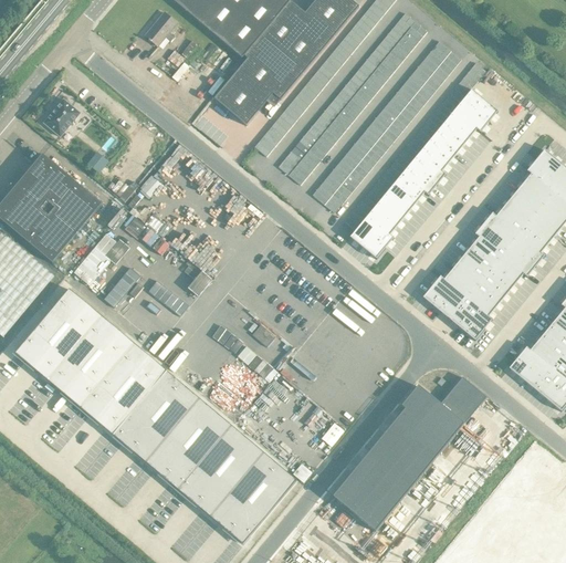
[(175,0),(242,56),(244,54),(249,58),(215,98),(247,126),(276,90),(284,95),(360,4),(355,0),(315,0),(306,11),(292,0),(175,0)]
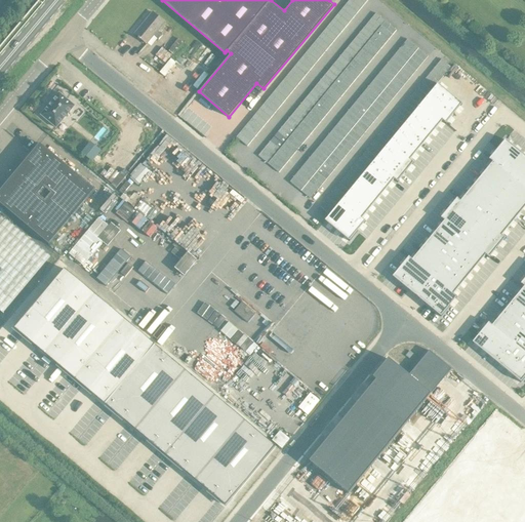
[(347,0),(346,2),(357,10),(361,6),(354,0),(347,0)]
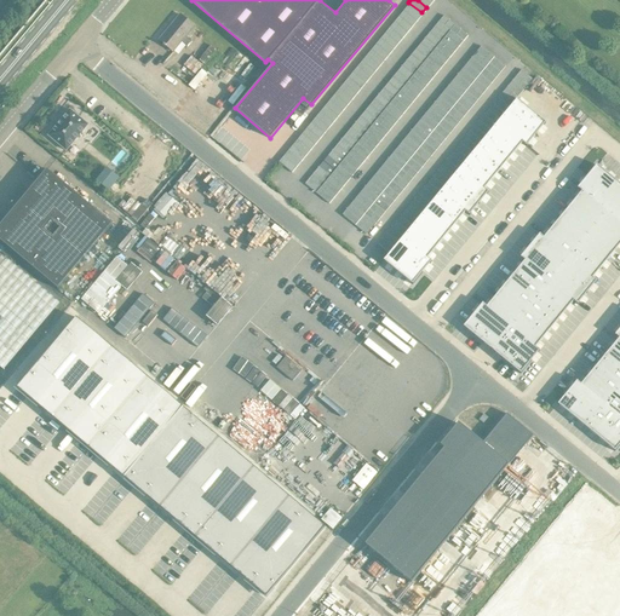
[(408,3),(403,7),(417,18),(422,12),(408,3)]
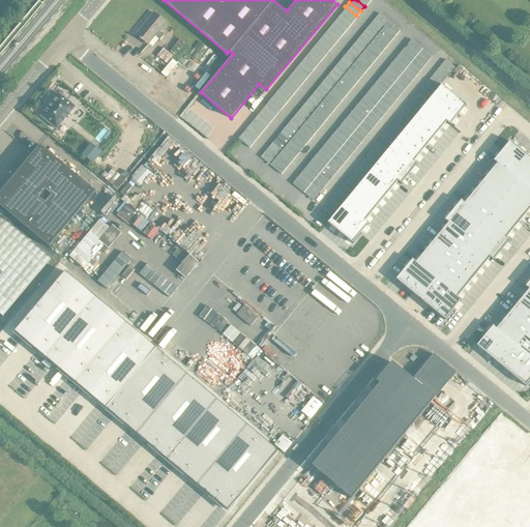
[(345,6),(342,11),(352,21),(356,16),(345,6)]
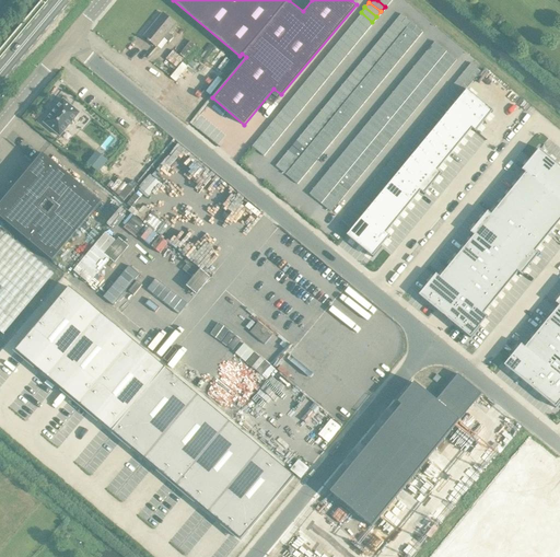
[(155,44),(163,34),(170,39),(173,35),(167,30),(173,22),(160,11),(141,33),(155,44)]
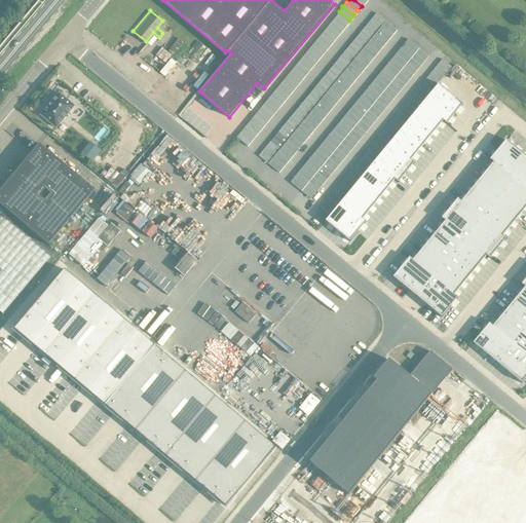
[(376,10),(373,15),(382,23),(386,19),(376,10)]
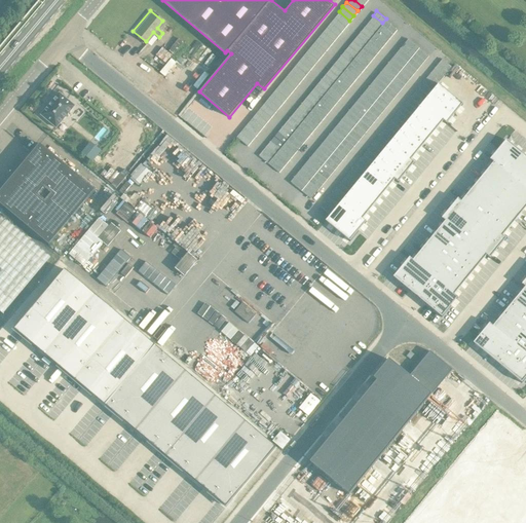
[(339,11),(335,15),(346,25),(349,21),(339,11)]
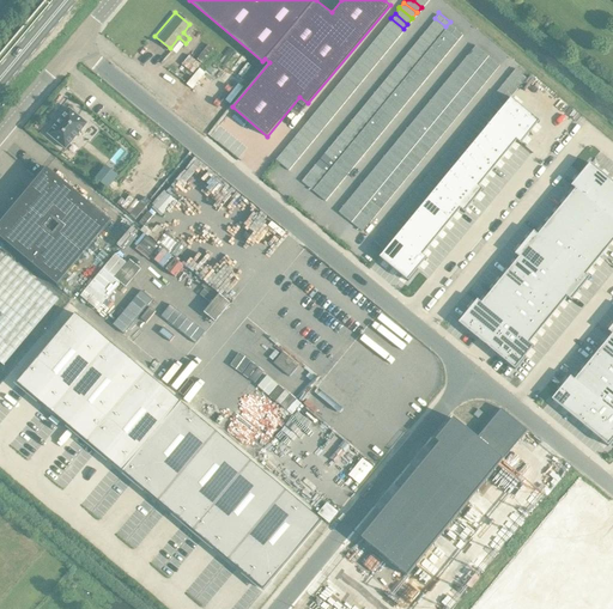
[(390,18),(386,24),(399,35),(404,29),(390,18)]
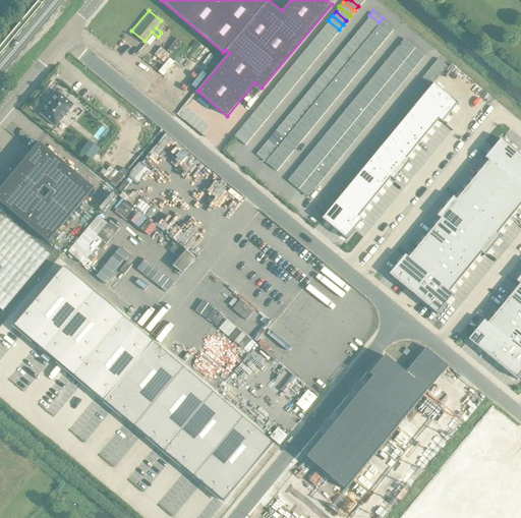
[(369,15),(365,20),(374,27),(379,22),(369,15)]
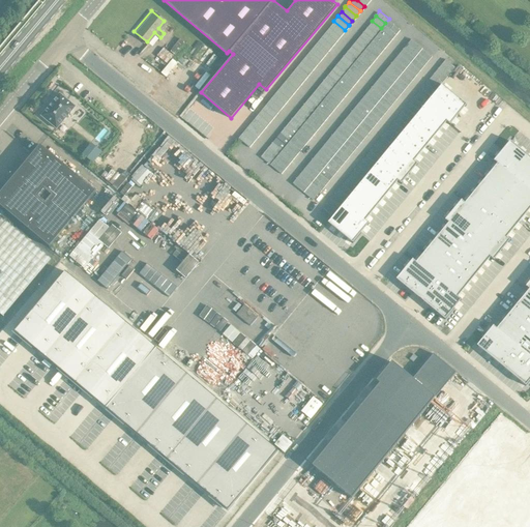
[(389,19),(385,23),(396,32),(400,28),(389,19)]
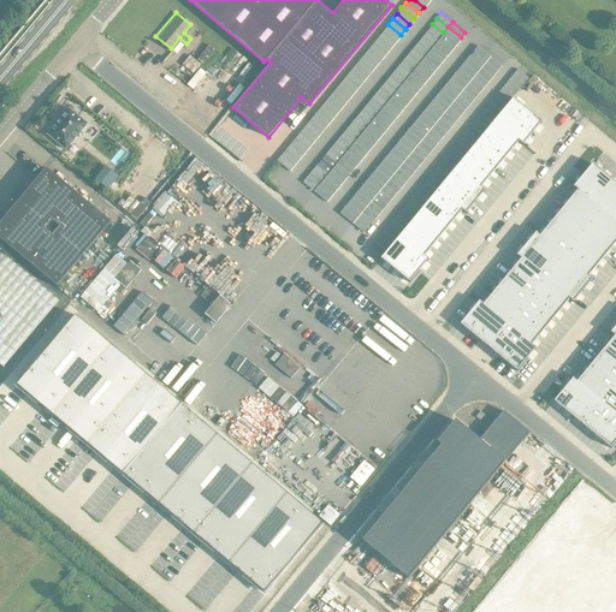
[(388,24),(383,30),(396,41),(401,35),(388,24)]
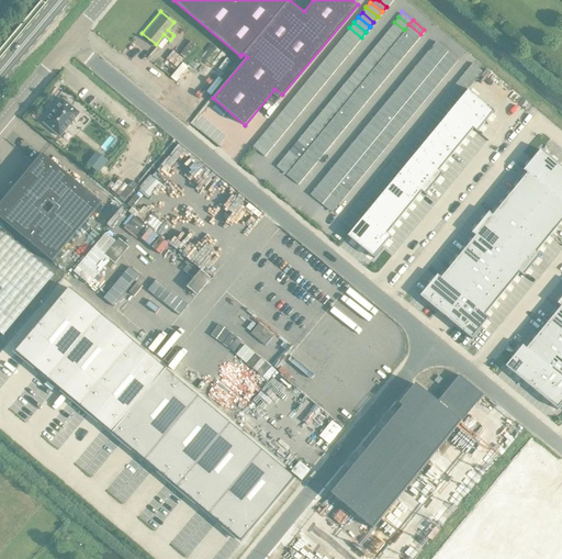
[(394,22),(390,26),(400,35),(404,30),(394,22)]
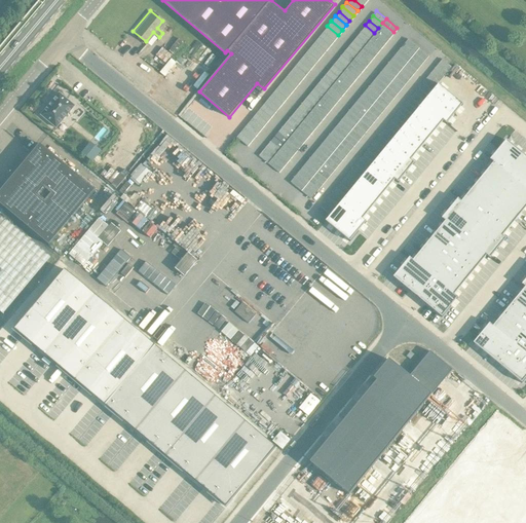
[(382,23),(378,28),(389,37),(393,32),(382,23)]
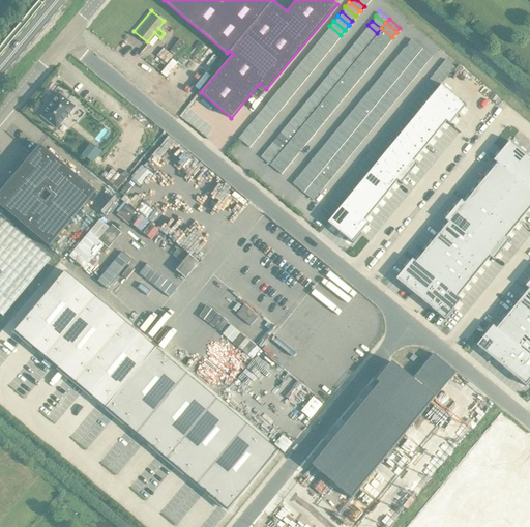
[(367,25),(363,30),(373,37),(377,33),(367,25)]
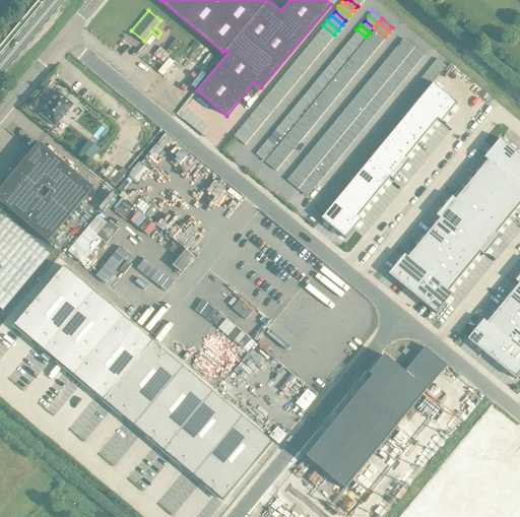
[(320,29),(319,29),(330,39),(331,39),(334,35),(323,25),(320,29)]
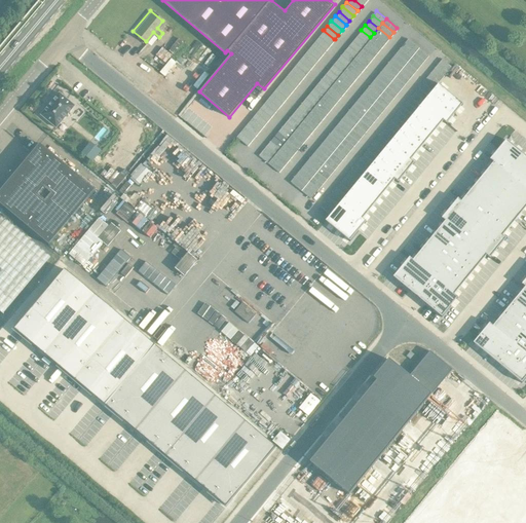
[(378,28),(374,33),(385,42),(389,37),(378,28)]
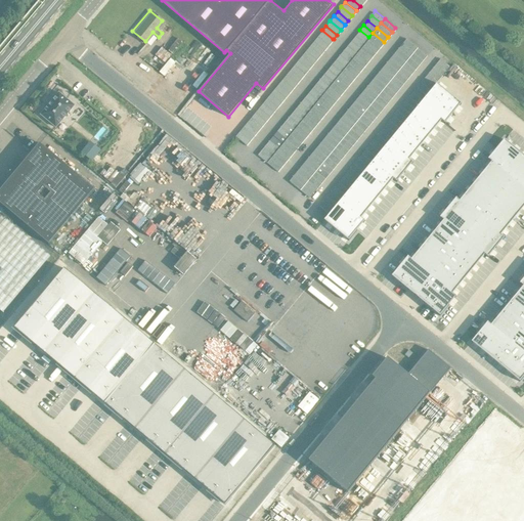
[(321,30),(318,35),(329,44),(333,39),(321,30)]
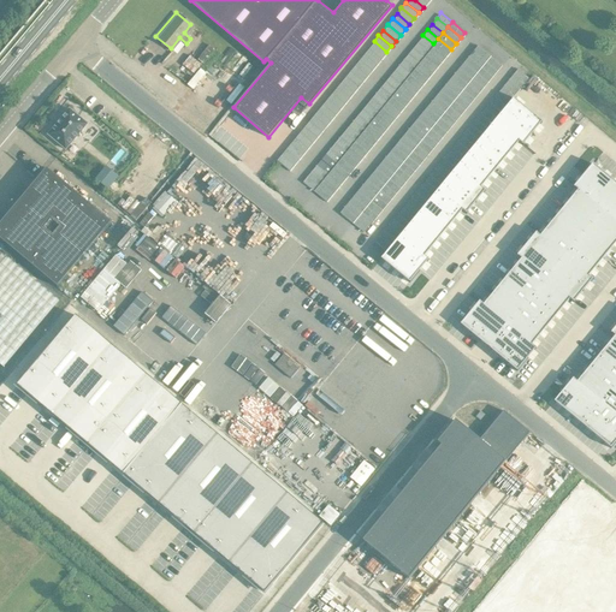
[(422,35),(418,40),(430,49),(433,43),(422,35)]
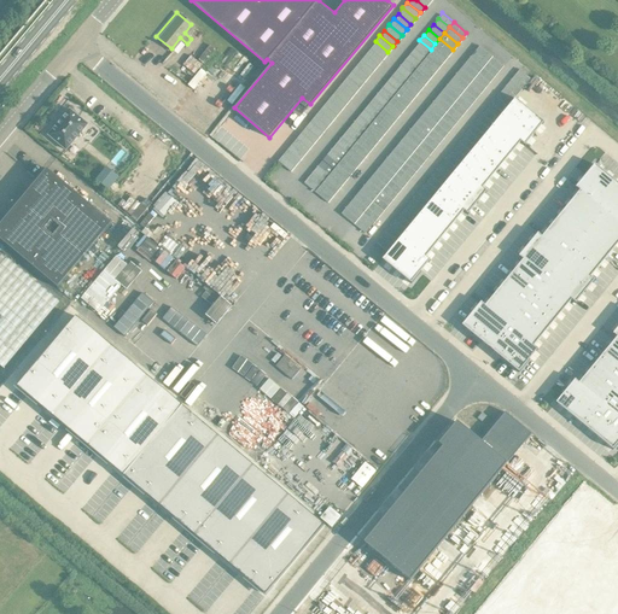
[(439,39),(435,44),(448,54),(453,50),(439,39)]
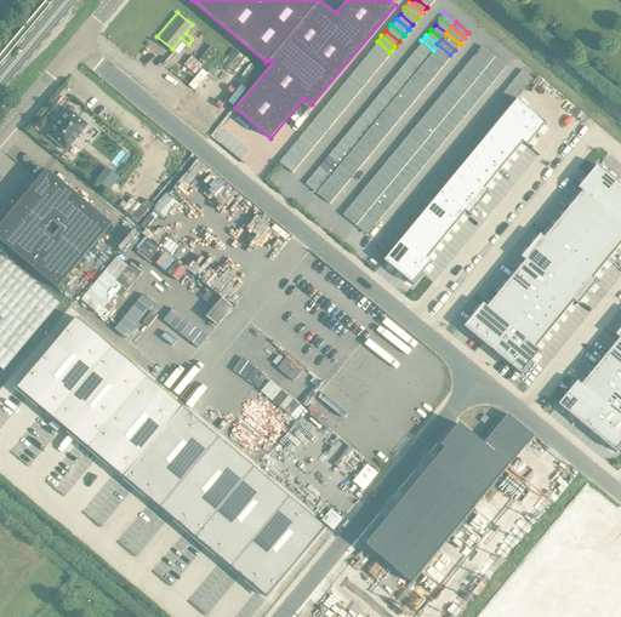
[(421,40),(417,46),(428,56),(433,50),(421,40)]
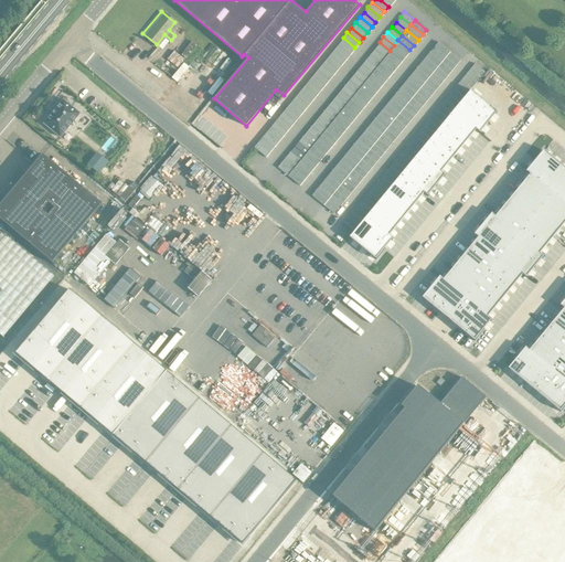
[(343,38),(339,43),(350,52),(354,48),(343,38)]
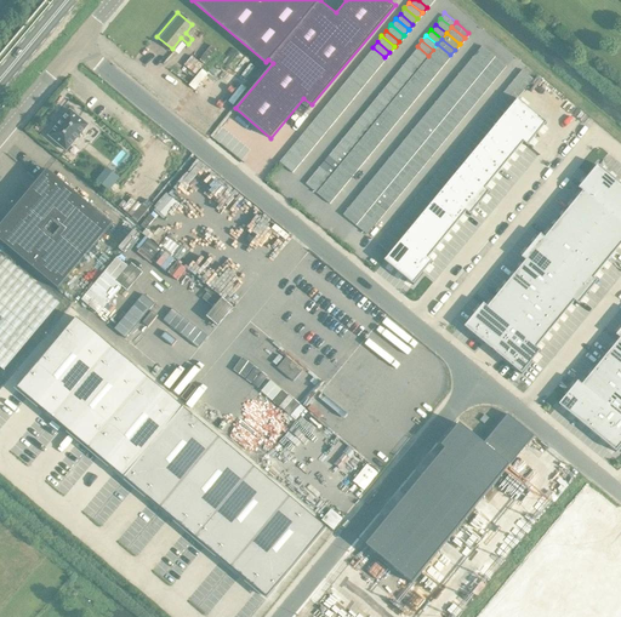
[(437,44),(433,50),(445,61),(450,55),(437,44)]
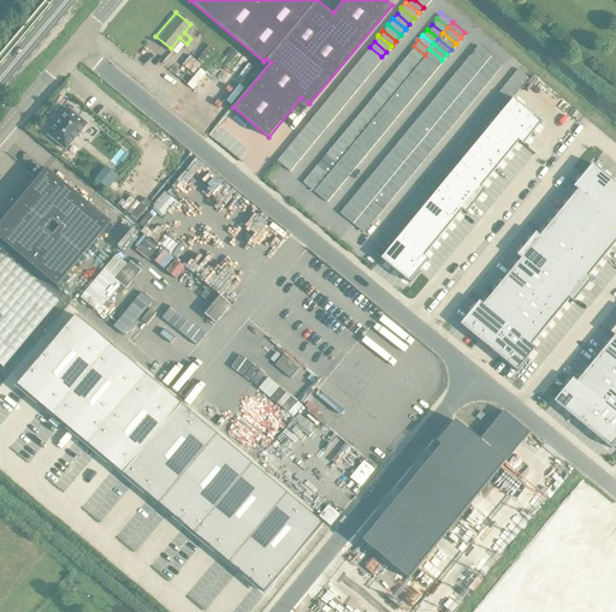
[(478,43),(473,48),(485,59),(490,53),(478,43)]
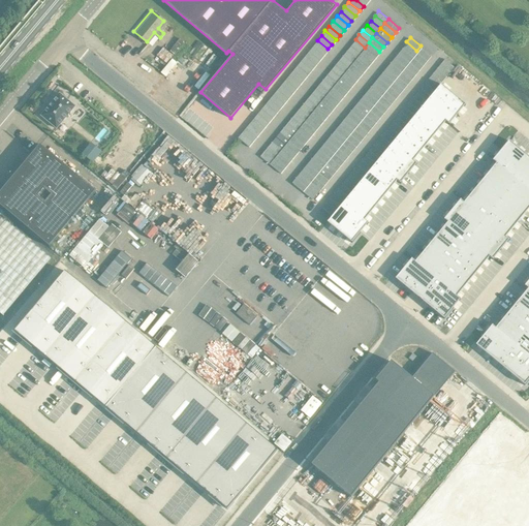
[(355,39),(351,44),(361,52),(365,48),(355,39)]
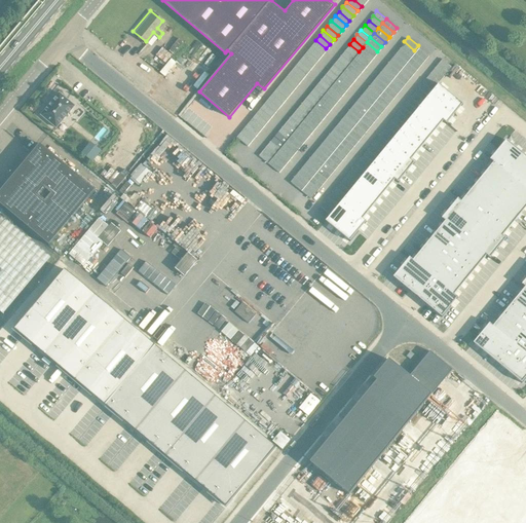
[(315,40),(311,44),(323,53),(326,48),(315,40)]
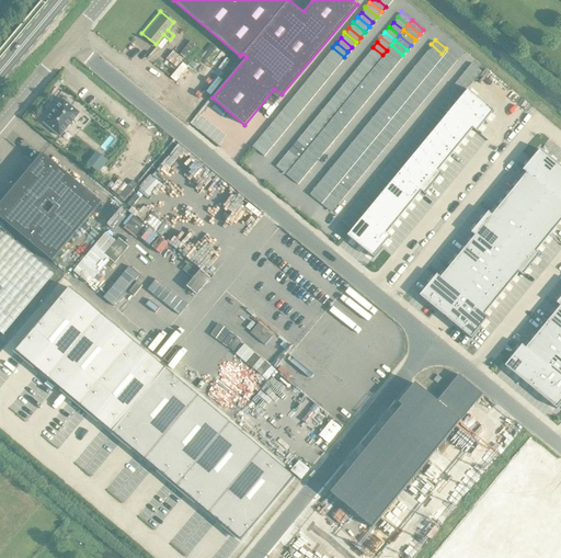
[(431,44),(427,49),(438,58),(442,54),(431,44)]
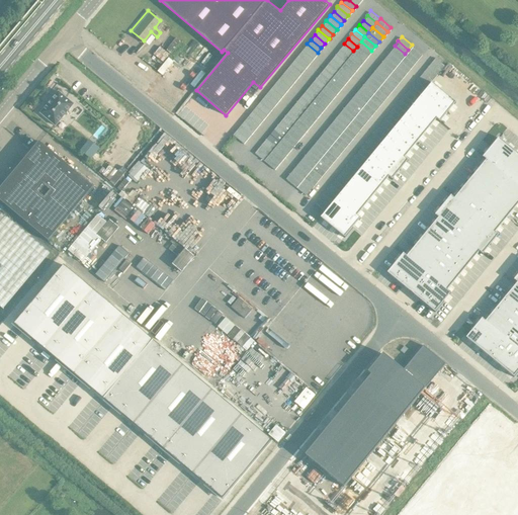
[(361,41),(357,47),(368,55),(371,51),(361,41)]
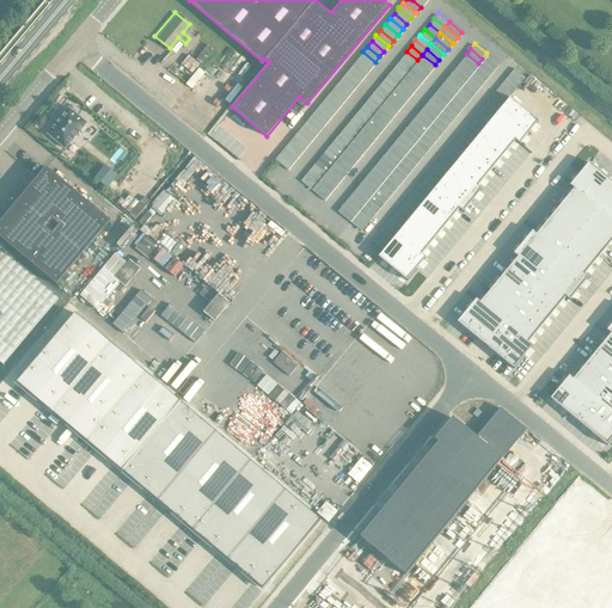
[(362,51),(357,57),(371,68),(375,62),(362,51)]
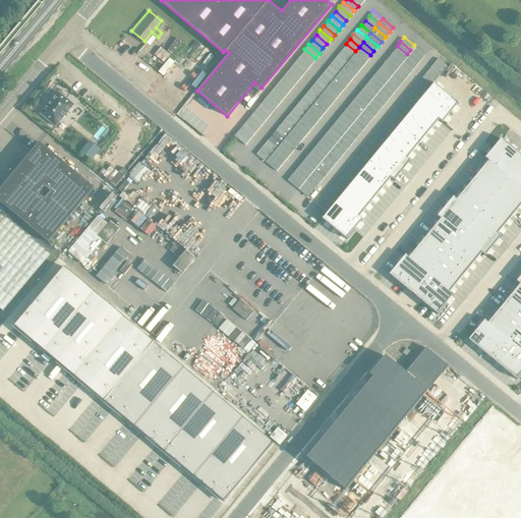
[(342,48),(351,56),(355,51),(346,44),(342,48)]
